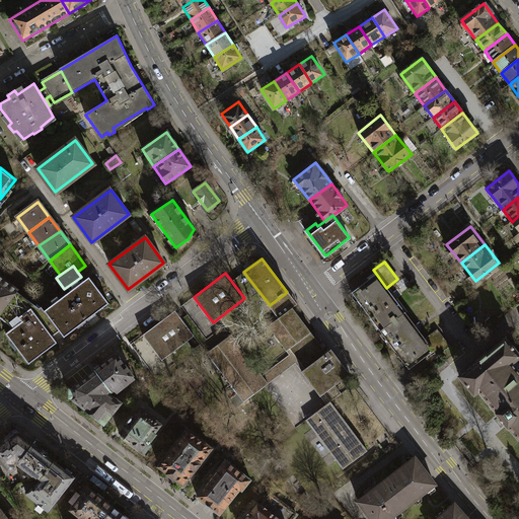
[(380,330),(404,312),(386,288),(376,274),(372,277),(352,292),(380,330)]
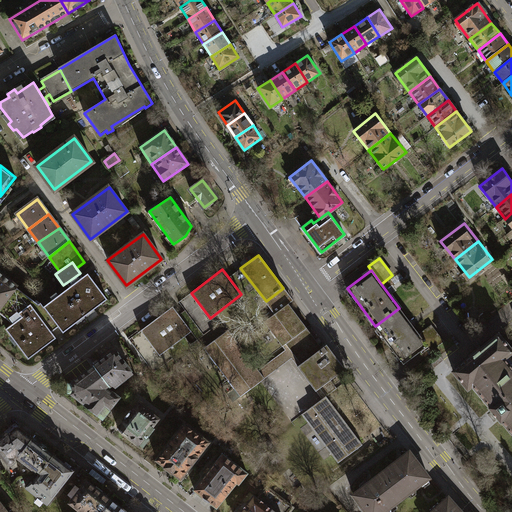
[(0,308),(17,287),(0,273),(0,308)]
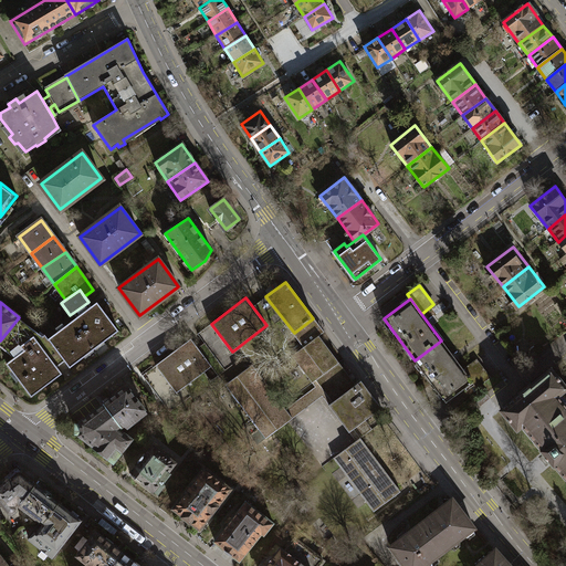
[(64,360),(70,367),(84,356),(81,353),(90,346),(93,350),(96,348),(93,344),(101,338),(104,342),(118,331),(96,302),(48,338),(64,360)]
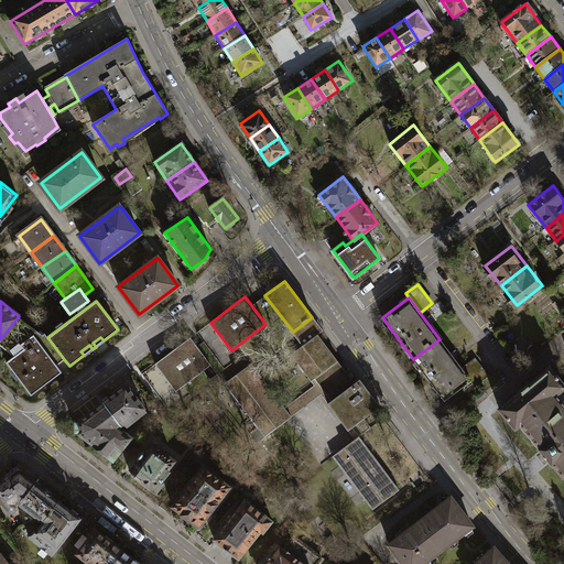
[(19,316),(0,339),(0,345),(7,350),(13,356),(7,361),(31,393),(62,371),(56,366),(61,362),(64,359),(47,337),(44,334),(42,335),(19,316)]
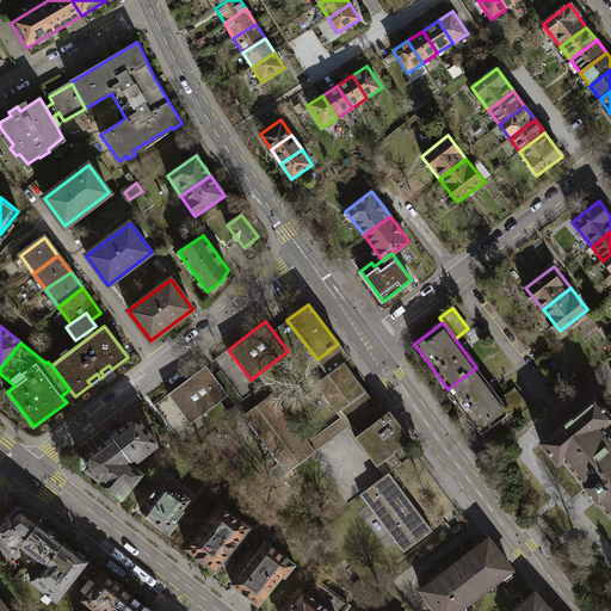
[(341,409),(365,392),(344,363),(315,384),(337,413),(341,409)]
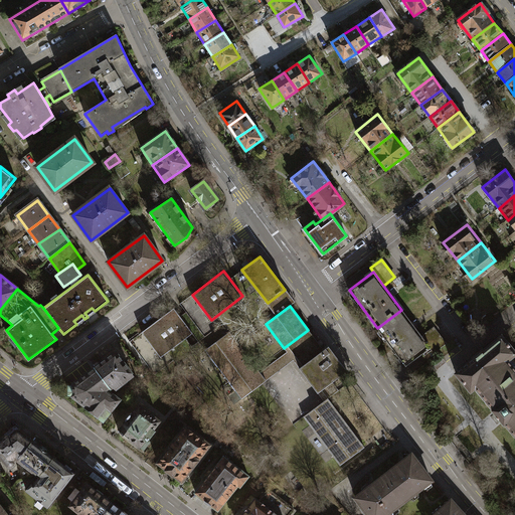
[(142,332),(161,358),(173,349),(178,356),(192,346),(186,338),(193,333),(174,308),(142,332)]
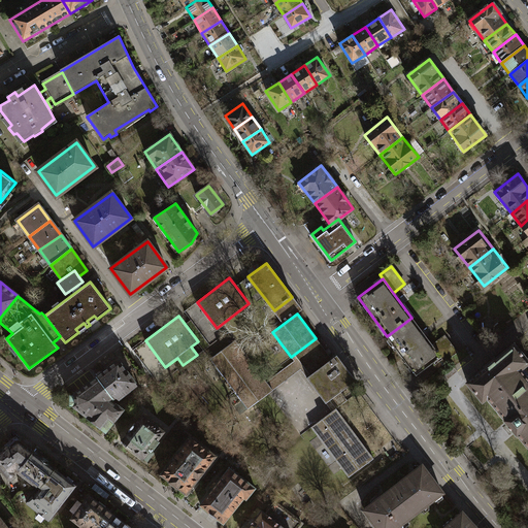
[(416,374),(440,356),(432,344),(411,318),(387,336),(416,374)]
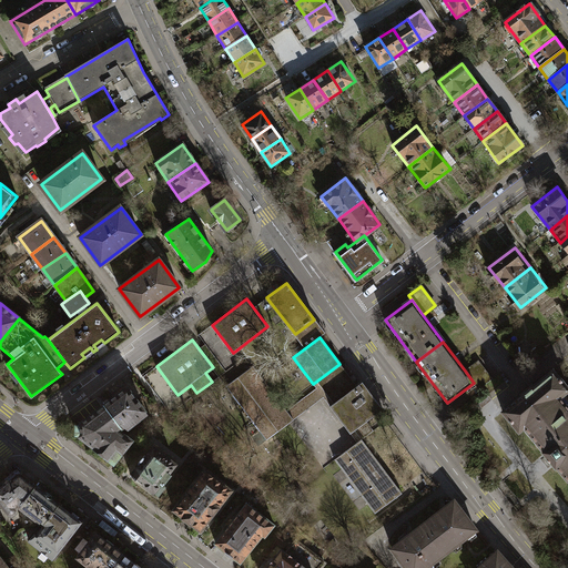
[(477,362),(465,371),(474,383),(478,389),(492,379),(477,362)]
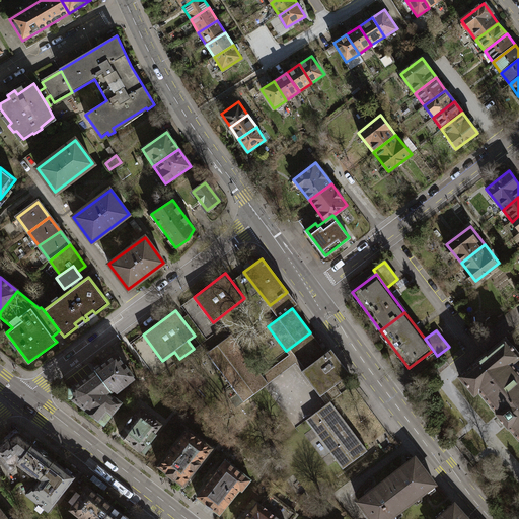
[(320,396),(350,374),(330,350),(326,353),(310,332),(290,348),(305,368),(301,371),(320,396)]
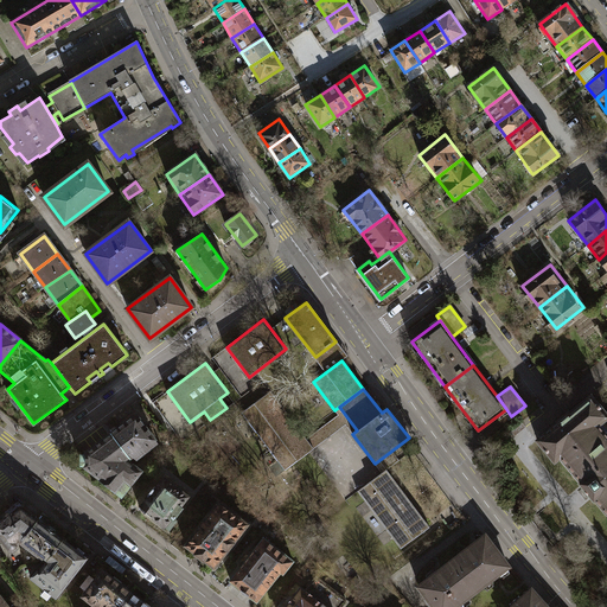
[(285,470),(313,448),(270,391),(241,413),(285,470)]
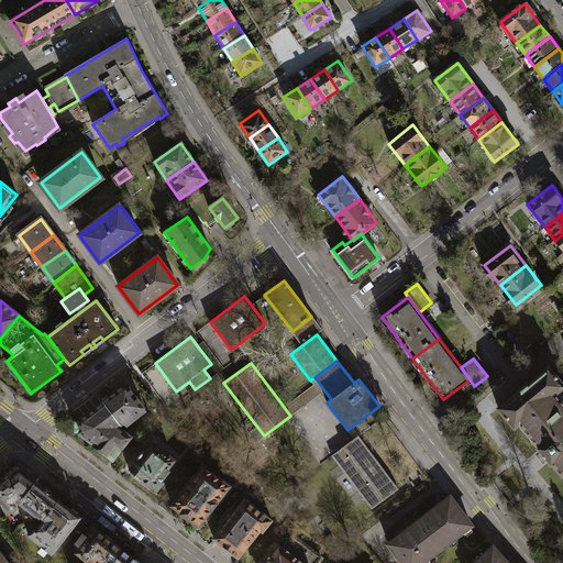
[(516,428),(520,424),(539,448),(538,448),(538,449),(539,450),(540,450),(541,452),(539,454),(541,455),(542,454),(543,454),(547,457),(547,459),(544,460),(545,462),(548,460),(550,462),(549,463),(551,464),(552,464),(552,463),(562,475),(562,404),(555,395),(562,389),(562,388),(562,385),(548,367),(529,383),(528,382),(517,390),(518,392),(499,408),(499,409),(515,428),(516,428)]
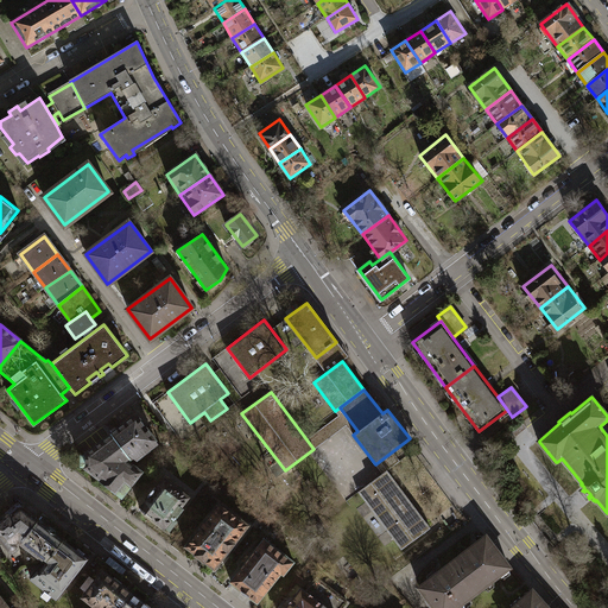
[(137,416),(116,430),(112,434),(130,458),(131,456),(135,458),(157,443),(137,416)]
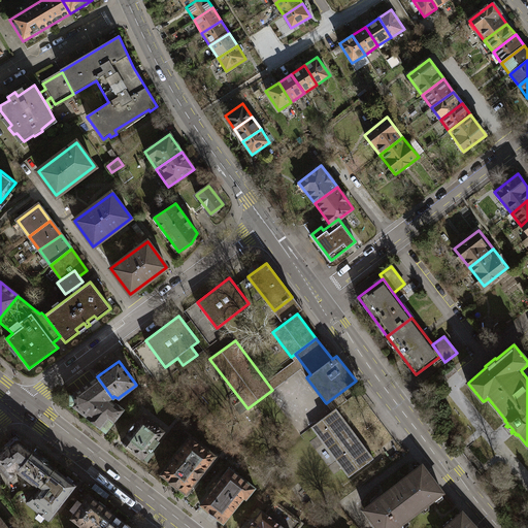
[(112,398),(97,376),(71,396),(71,403),(106,430),(118,416),(123,409),(110,400),(112,398)]
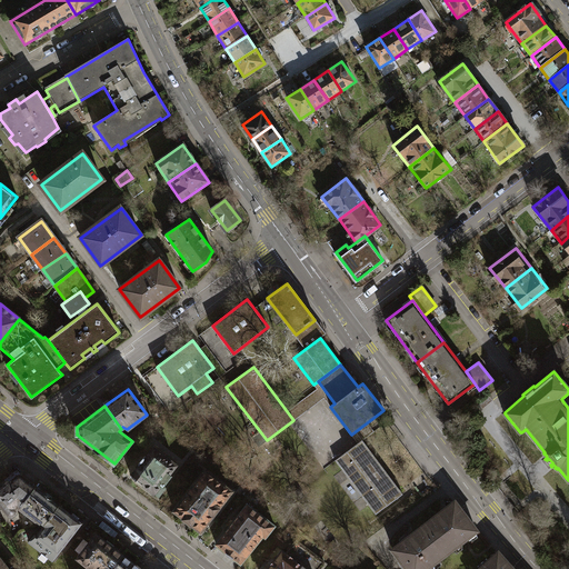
[(336,461),(356,488),(382,468),(362,441),(336,461)]
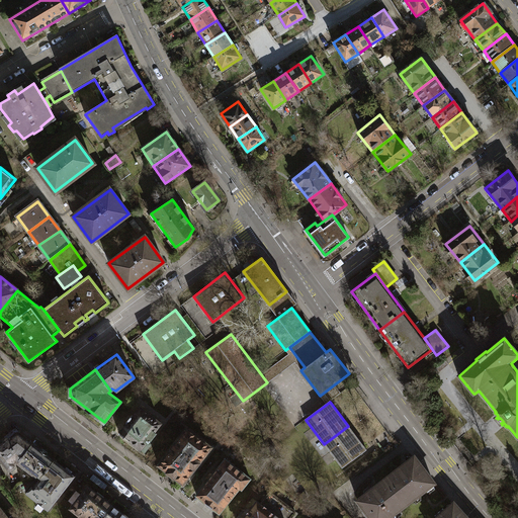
[(118,433),(144,452),(151,444),(149,442),(156,433),(154,432),(160,423),(139,407),(130,420),(118,433)]
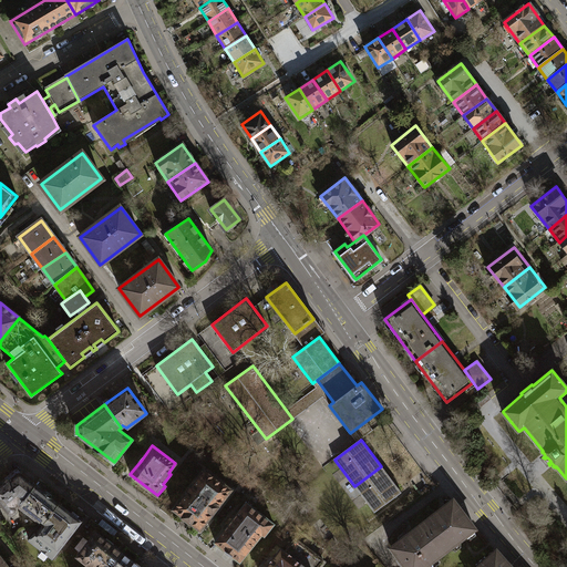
[(354,486),(374,513),(402,493),(381,466),(354,486)]
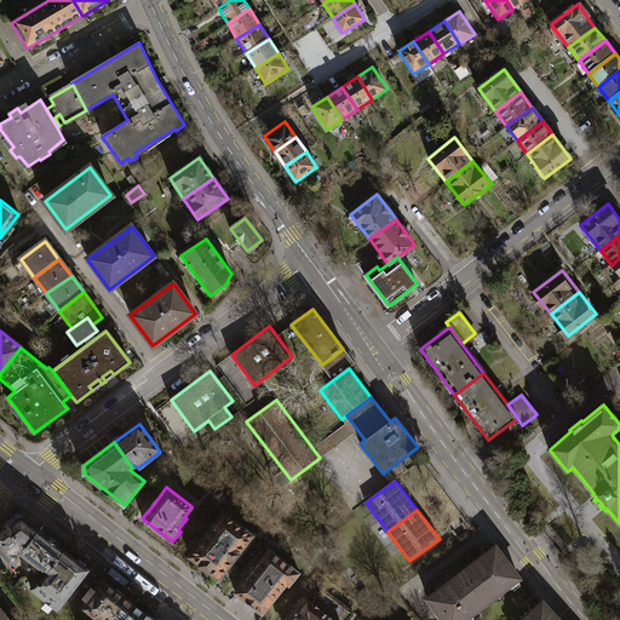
[(229,564),(250,535),(222,515),(190,560),(218,579),(229,564)]
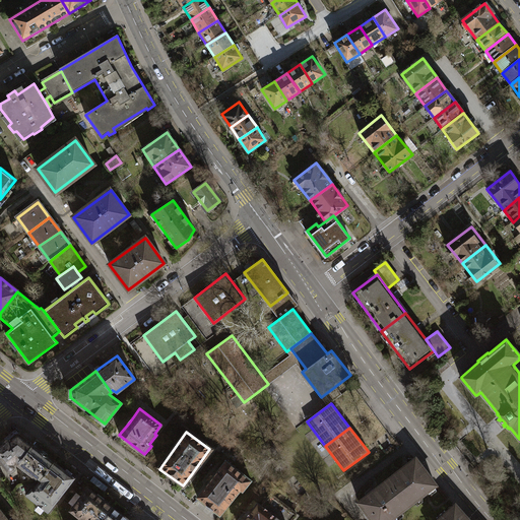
[(12,470),(17,463),(31,444),(18,434),(13,434),(0,444),(0,459),(8,470),(12,470)]
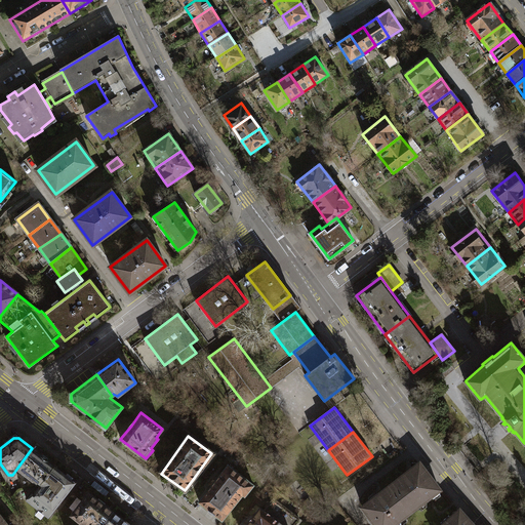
[(36,482),(40,483),(54,466),(41,455),(32,448),(17,468),(23,472),(22,473),(32,481),(33,479),(36,482)]
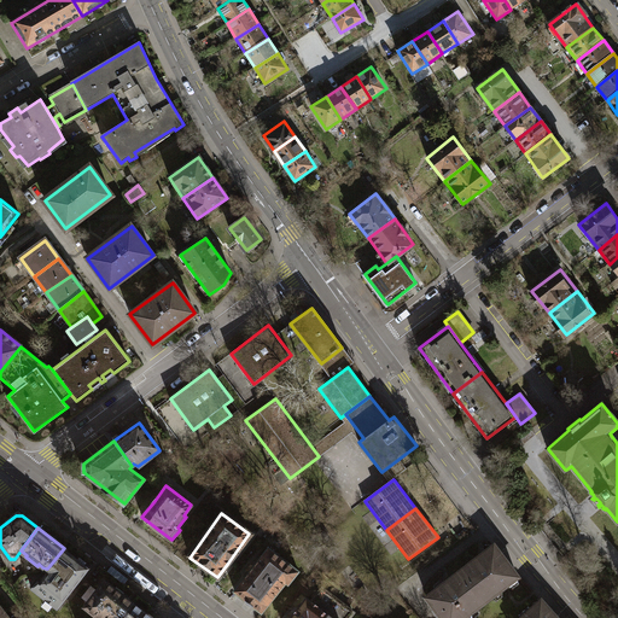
[(458,571),(482,602),(516,576),(491,546),(458,571)]
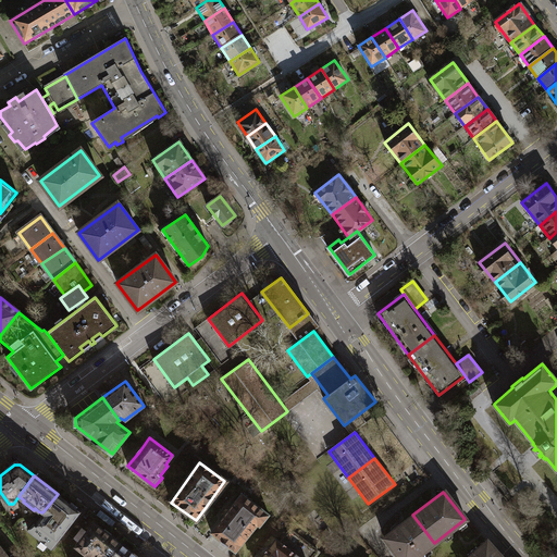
[(227,545),(237,551),(258,525),(260,527),(269,515),(242,493),(224,516),(212,532),(221,540),(221,543),(225,545),(227,545)]
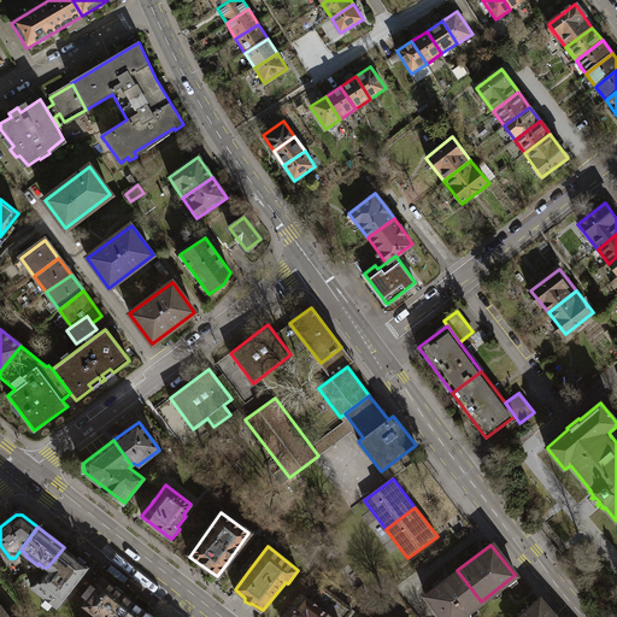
[(88,566),(64,547),(47,568),(31,588),(56,606),(72,586),(88,566)]
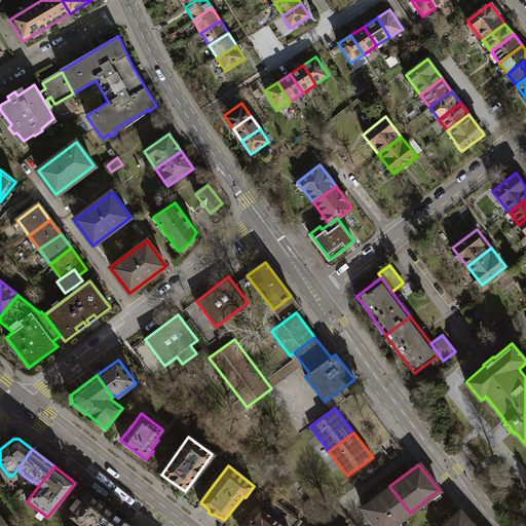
[(361,509),(374,525),(391,525),(410,513),(389,486),(361,509)]
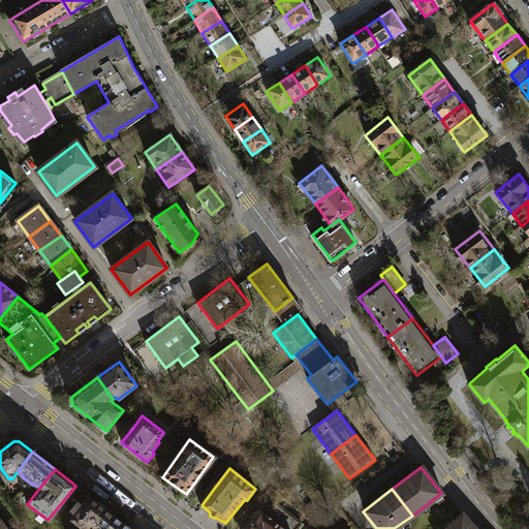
[(89,528),(91,527),(92,528),(101,528),(113,516),(106,510),(89,497),(72,518),(86,528),(89,528)]
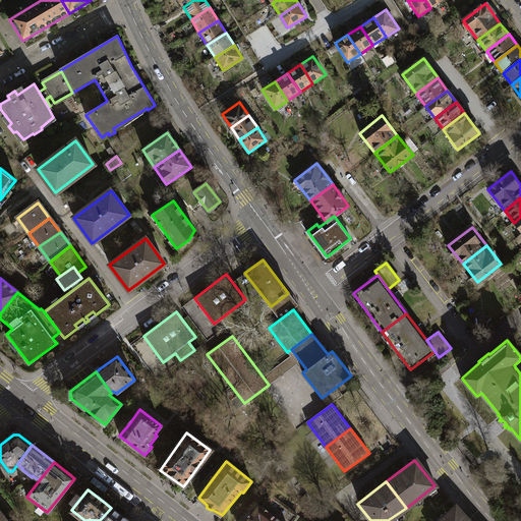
[(272,496),(263,507),(280,520),(293,520),(297,517),(272,496)]
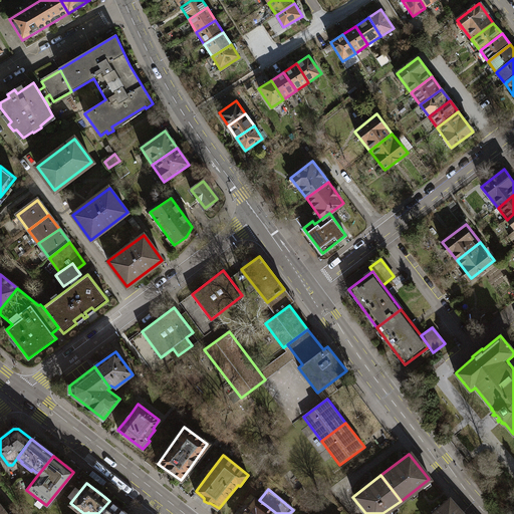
[(245,509),(241,513),(276,513),(259,500),(255,497),(245,509)]
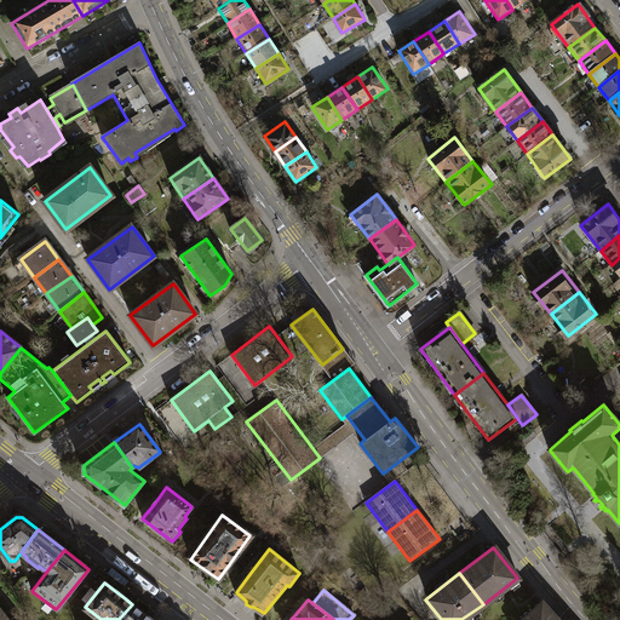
[(521,619),(556,619),(540,603),(521,619)]
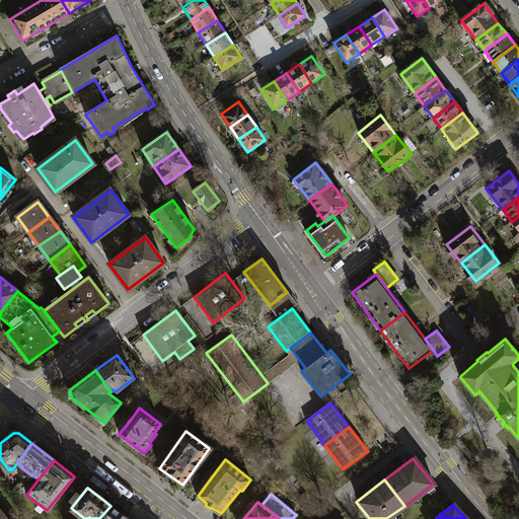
[(127,518),(110,506),(99,518),(127,518)]
